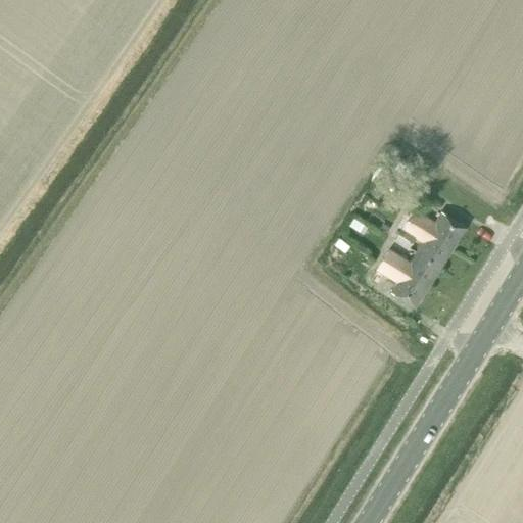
[(397,178),(396,178),(394,178),(393,179),(391,179),(390,180),(389,181),(388,182),(388,184),(387,185),(387,187),(387,188),(388,189),(388,191),(389,192),(390,193),(391,194),(393,194),(394,195),(396,195),(397,195),(398,194),(400,194),(401,193),(402,192),(403,191),(403,189),(405,188),(405,187),(405,185),(403,184),(403,182),(402,181),(401,180),(400,179),(398,179),(397,178)]
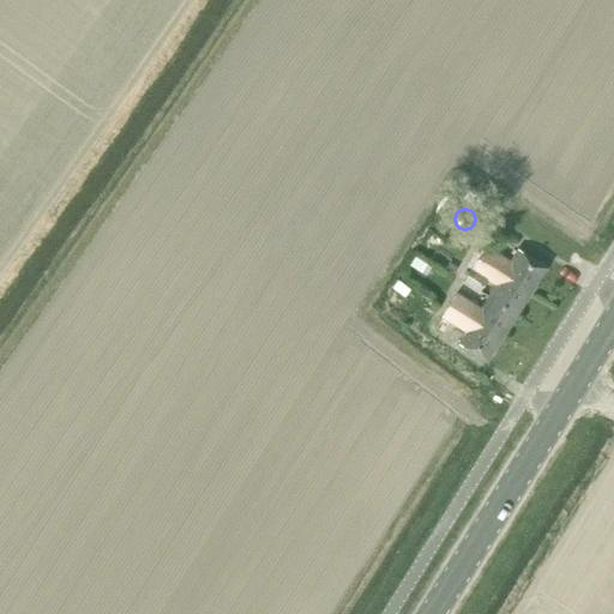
[(518,251),(511,263),(486,247),(479,258),(533,292),(547,269),(518,251)]
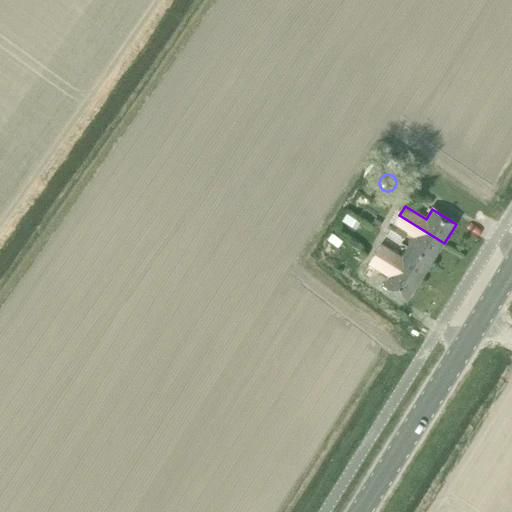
[(361,221),(347,212),(343,219),(357,228),(361,221)]
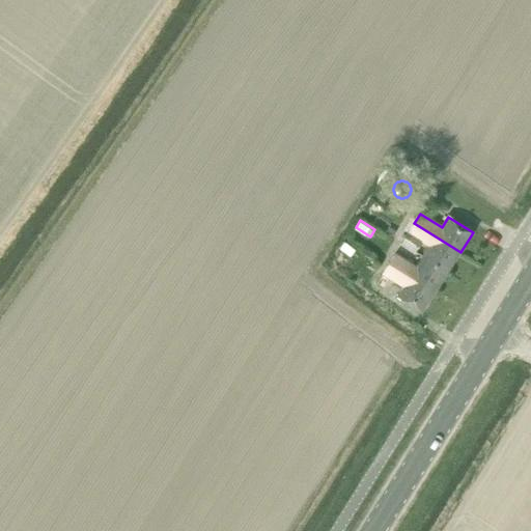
[(414,223),(408,234),(428,248),(423,257),(447,273),(460,252),(414,223)]
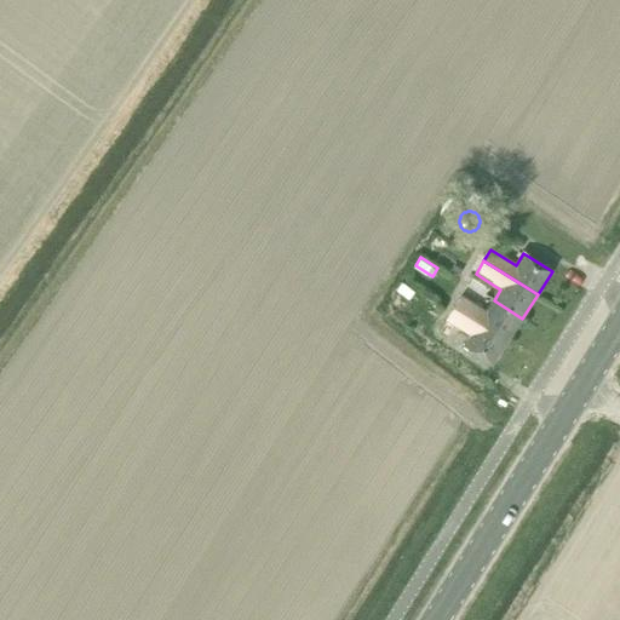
[(494,300),(486,313),(461,297),(454,309),(507,343),(522,319),(494,300)]
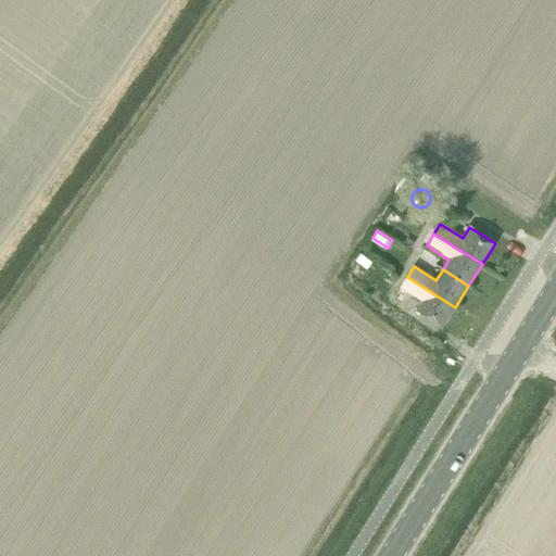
[(400,288),(422,302),(416,313),(441,328),(455,307),(407,277),(400,288)]
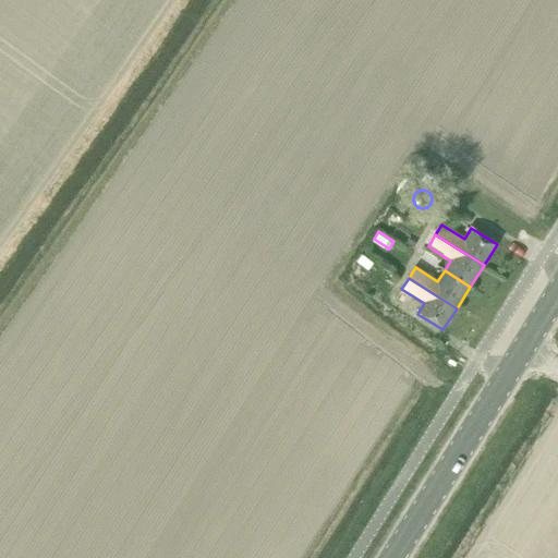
All buildings are outlined.
